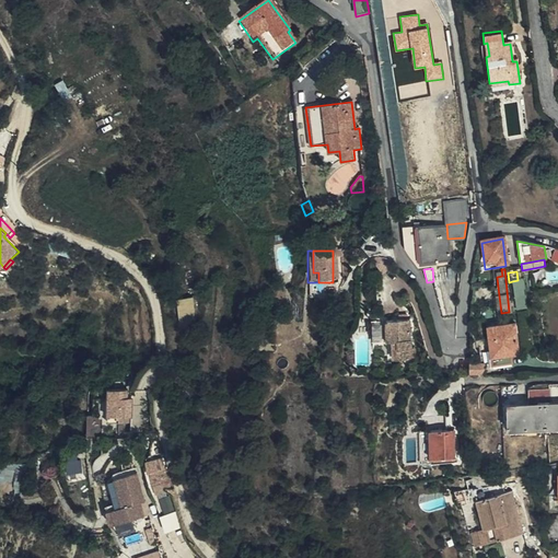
[(515,311),(525,309),(522,280),(518,280),(512,281),(515,311)]
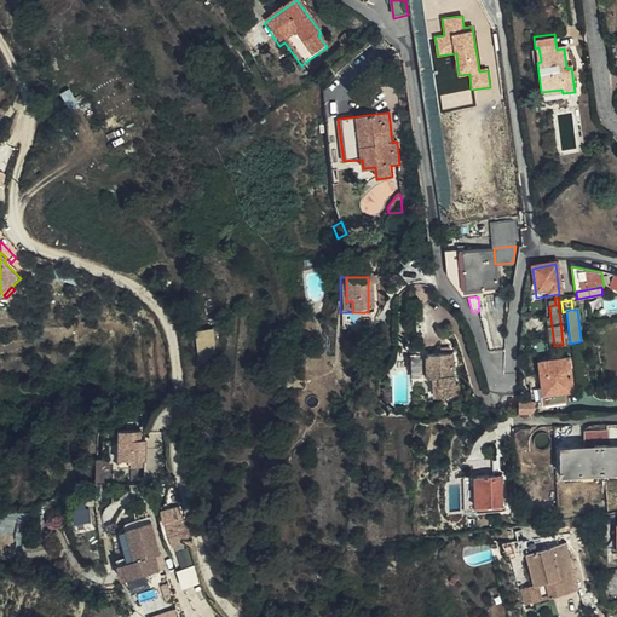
[(214,329),(196,330),(200,364),(218,361),(214,329)]
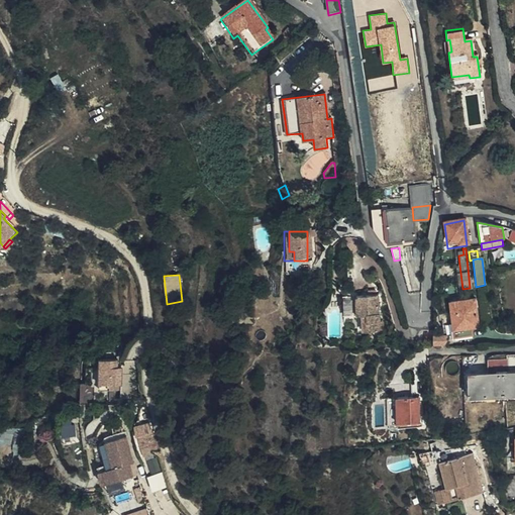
[(377,336),(377,335),(377,327),(379,327),(379,323),(379,318),(377,318),(377,299),(343,302),(344,320),(364,319),(365,336),(377,336)]
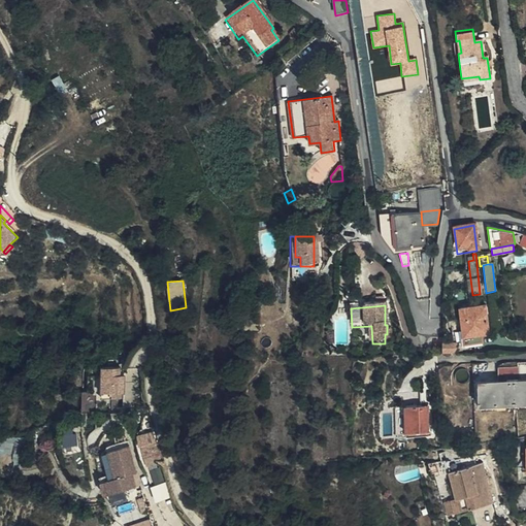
[(487,334),(484,306),(458,309),(462,337),(487,334)]
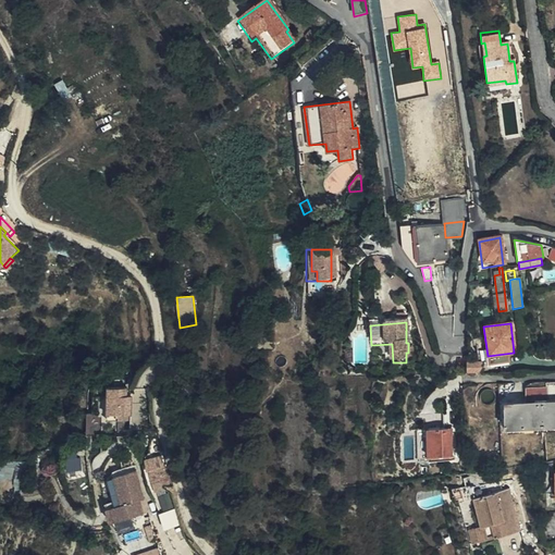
[(467,374),(481,374),(480,364),(469,365),(467,365),(467,374)]
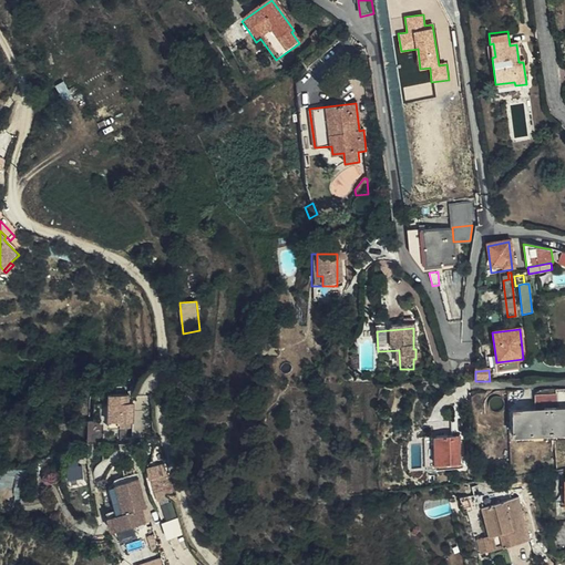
[(112,403),(112,428),(123,428),(124,421),(136,421),(136,402),(132,402),(132,394),(113,393),(112,403)]
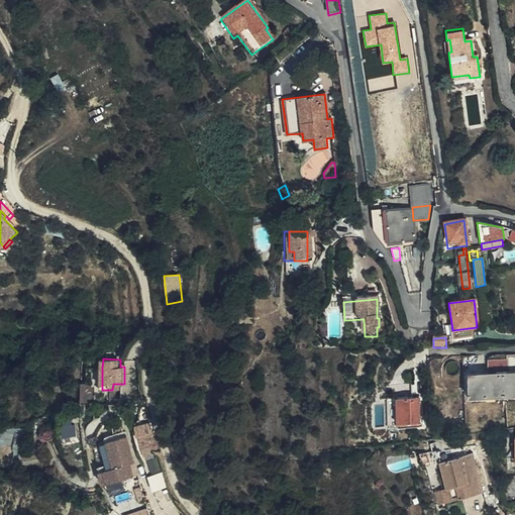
[(514,395),(514,359),(469,361),(469,397),(514,395)]
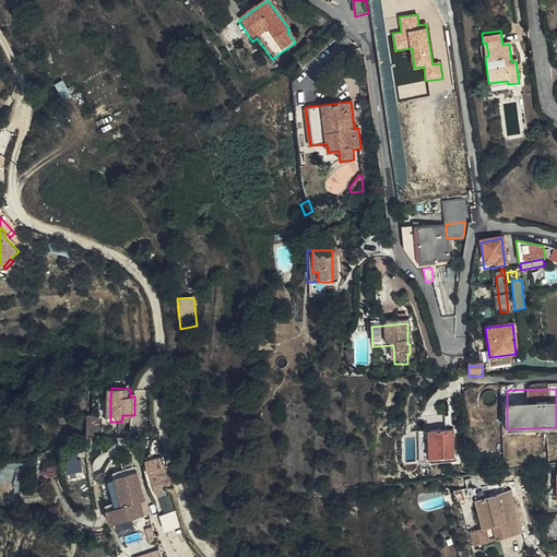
[(86,435),(101,434),(98,415),(85,416),(86,435)]
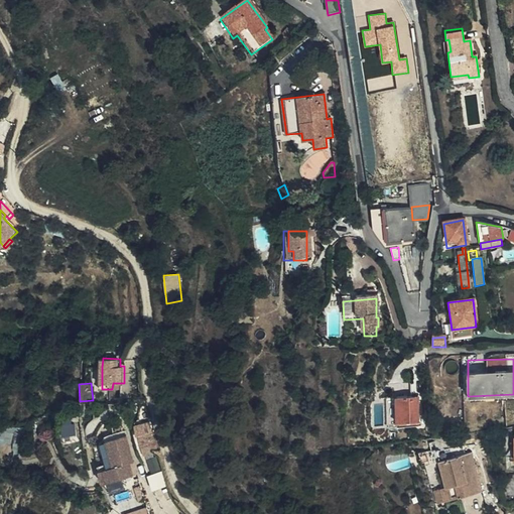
[(386,400),(386,425),(409,425),(409,400),(386,400)]
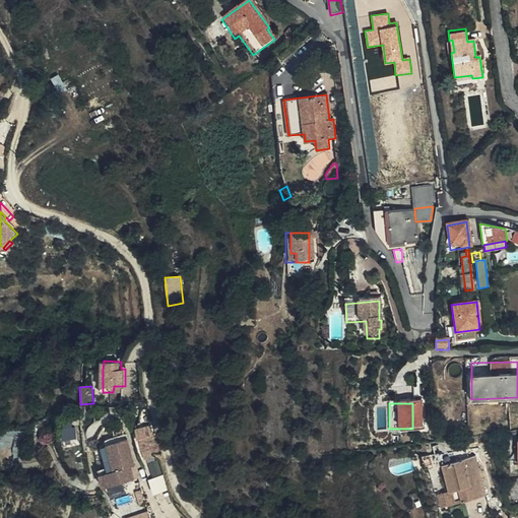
[(148,439),(155,437),(152,425),(145,427),(148,439)]
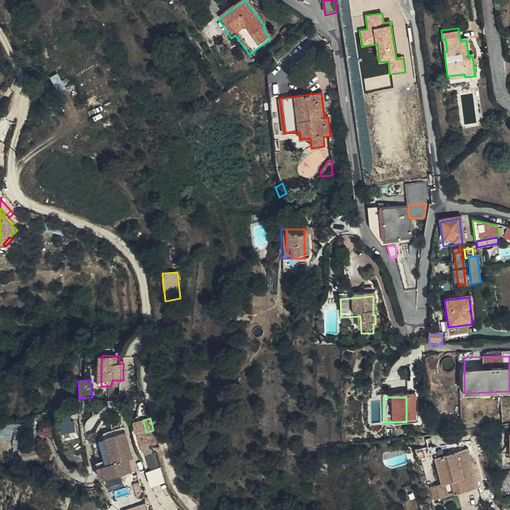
[(75,435),(74,420),(61,421),(62,436),(75,435)]
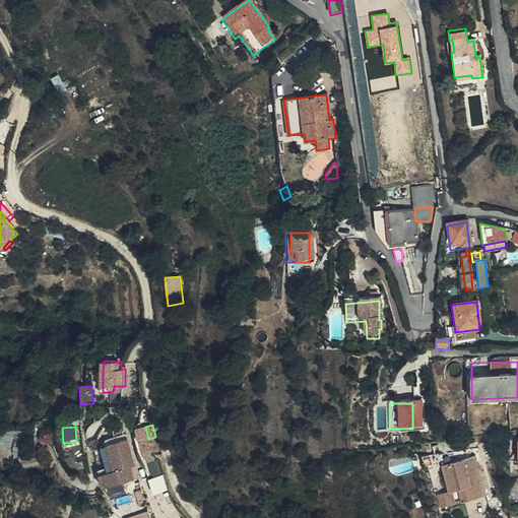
[(127,439),(100,446),(105,467),(98,469),(102,488),(108,486),(111,498),(126,494),(123,482),(137,478),(127,439)]
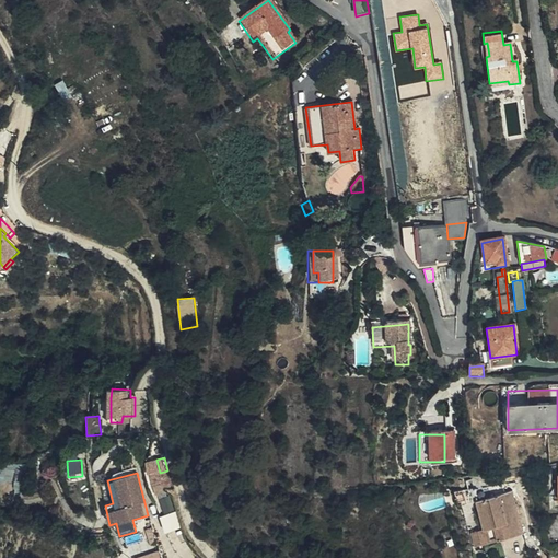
[(490,489),(466,493),(471,507),(475,506),(484,533),(478,534),(483,548),(484,548),(522,536),(510,493),(492,498),(490,489)]
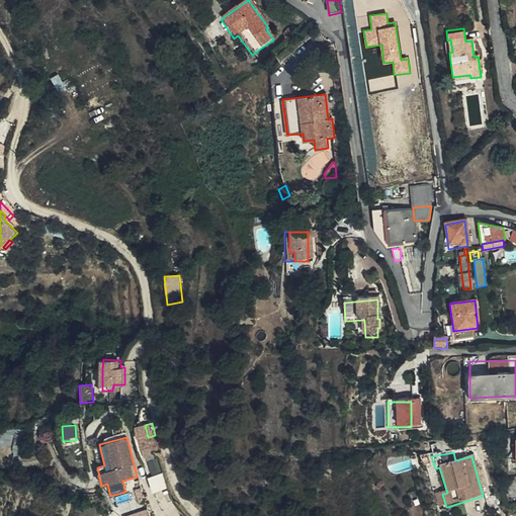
[(428,470),(435,468),(431,456),(419,458),(423,471),(428,470)]
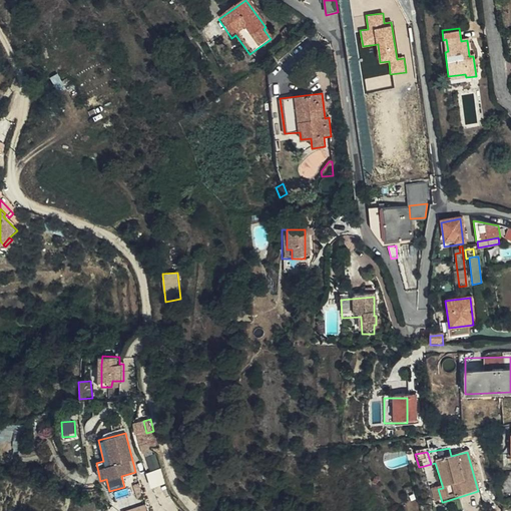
[(147,455),(148,468),(158,467),(157,454),(147,455)]
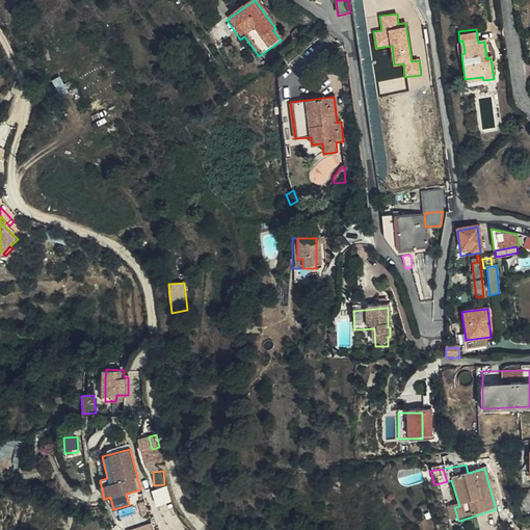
[(156,505),(171,501),(167,485),(152,489),(156,505)]
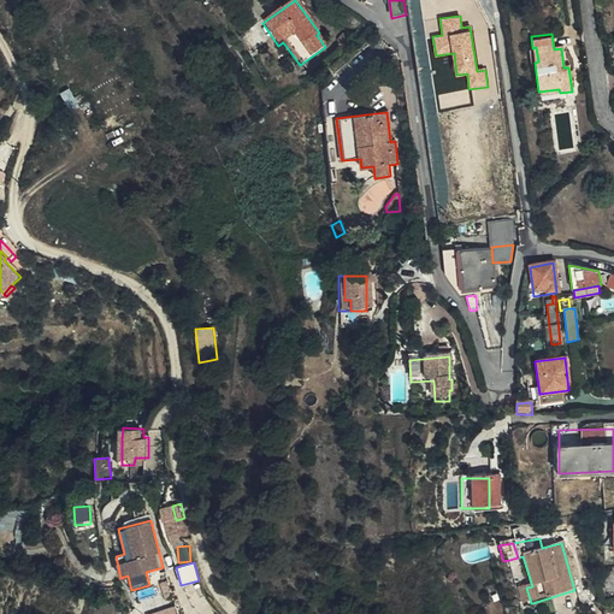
[(583,586),(574,590),(582,609),(590,606),(583,586)]
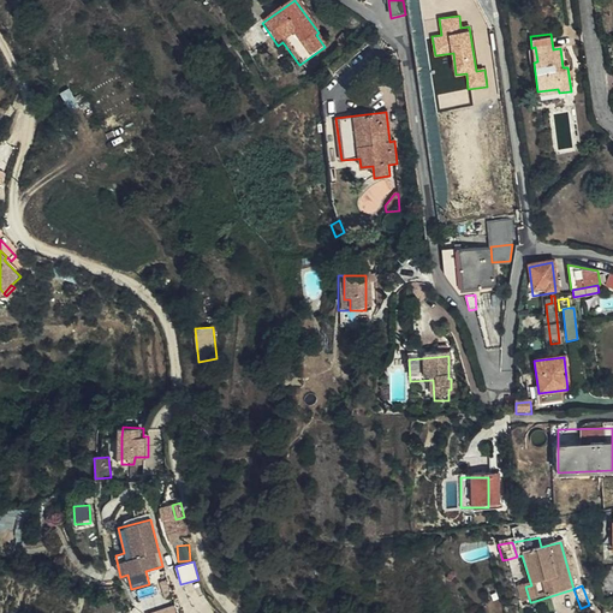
[(522,605),(530,602),(525,587),(517,589),(522,605)]
